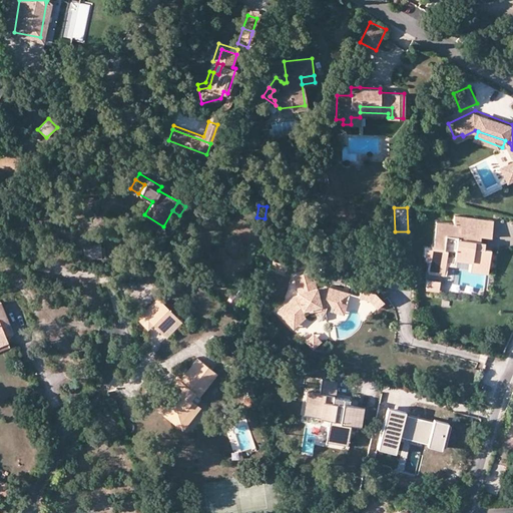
[(476,218),(454,217),(453,223),(436,221),(434,245),(432,245),(432,248),(426,248),(426,257),(428,257),(428,262),(431,262),(430,274),(445,275),(446,267),(447,258),(447,252),(456,252),(456,258),(457,258),(472,260),(471,266),(489,267),(490,248),(478,247),(479,235),(475,235),(476,218)]
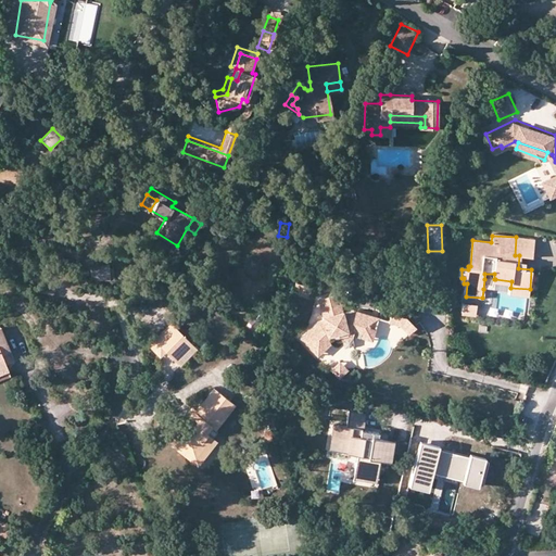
[(532,238),(516,237),(515,255),(519,255),(531,256),(532,238)]
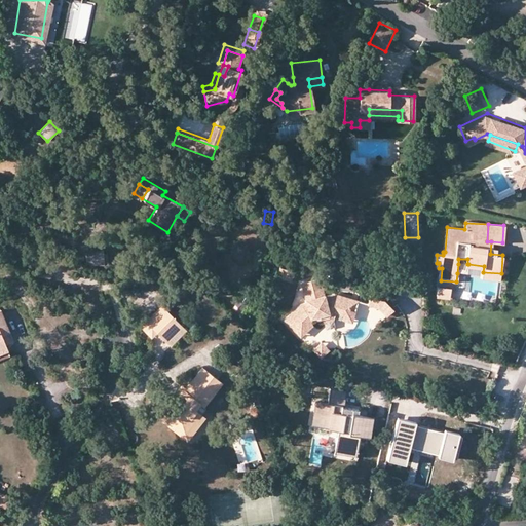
[(172,255),(182,256),(183,247),(173,246),(172,255)]
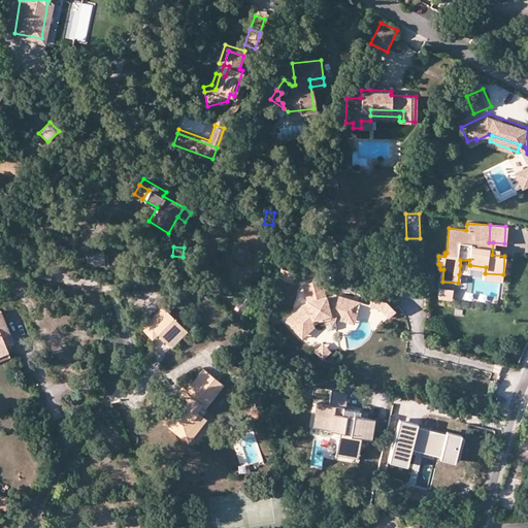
[(103,249),(86,253),(89,264),(106,260),(103,249)]
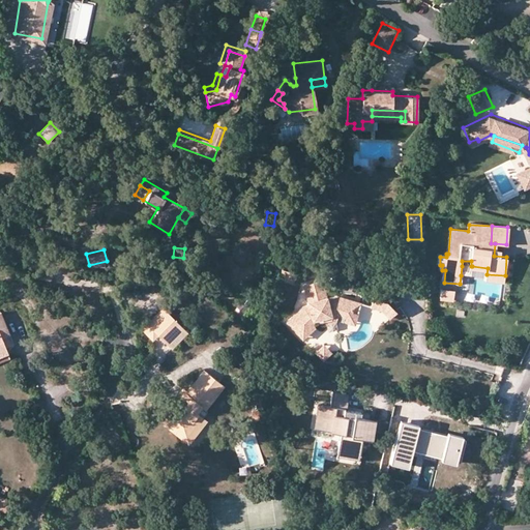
[(471,266),(462,266),(461,275),(472,276),(472,266),(471,266)]
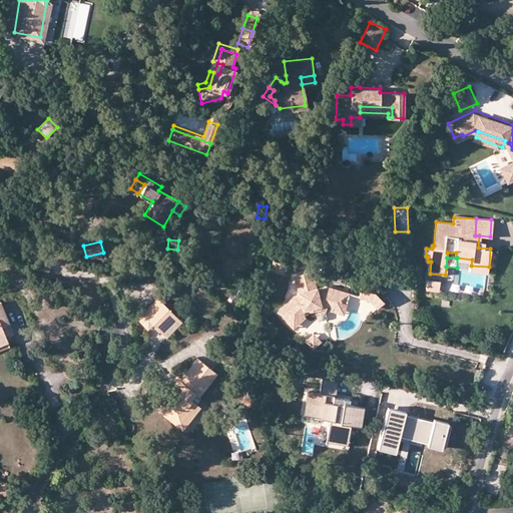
[(276,261),(273,269),(288,275),(291,267),(276,261)]
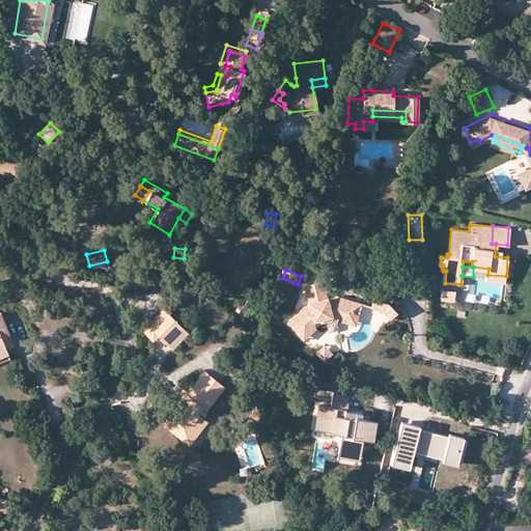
[(351,320),(355,304),(336,299),(327,301),(327,300),(323,301),(322,298),(326,297),(322,279),(303,284),(308,304),(302,305),(285,320),(298,335),(312,324),(324,323),(325,323),(325,317),(336,317),(338,317),(346,319),(351,320)]
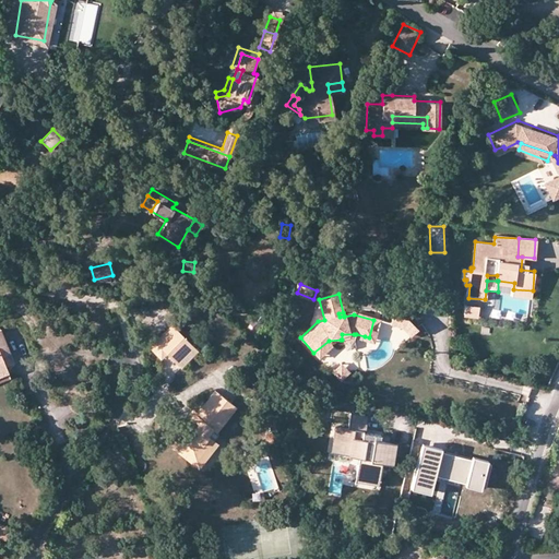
[(466,305),(465,312),(470,312),(470,316),(478,317),(479,306),(466,305)]
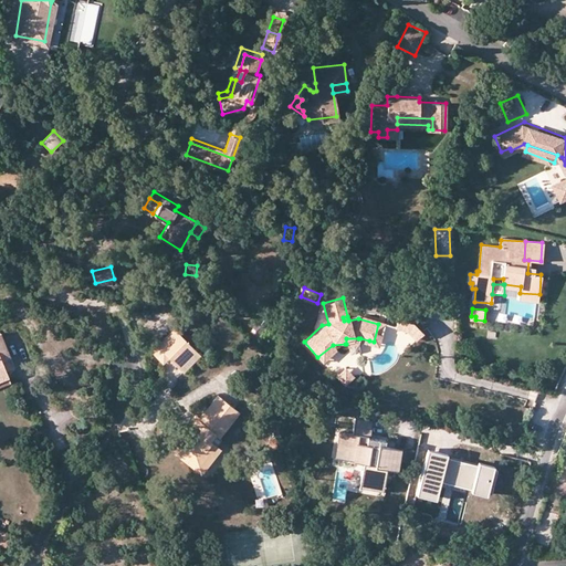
[(385,325),(378,324),(374,342),(369,341),(368,346),(378,348),(385,325)]
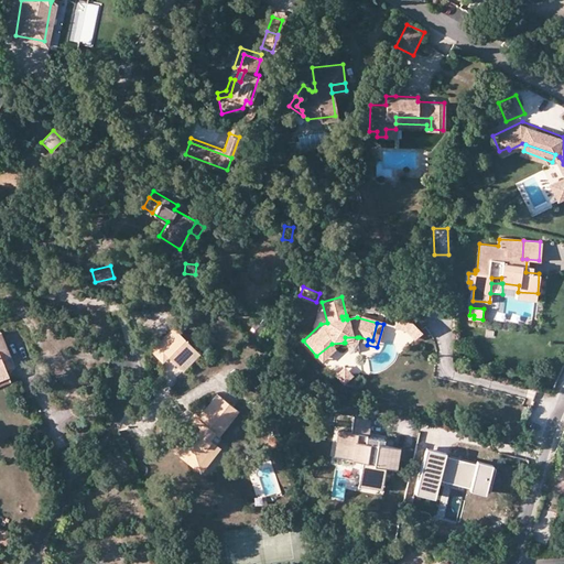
[(421,332),(412,323),(410,326),(396,323),(394,327),(407,331),(414,338),(421,332)]
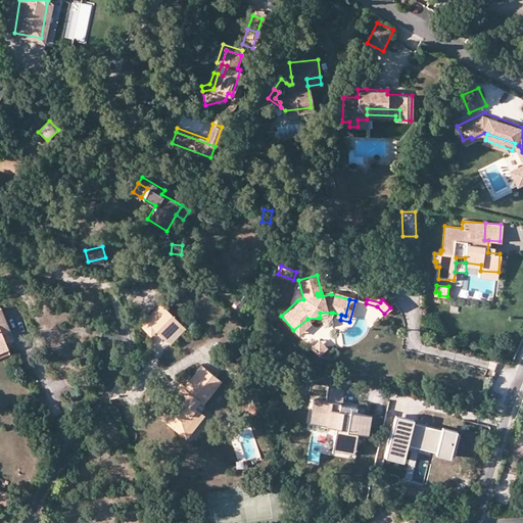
[(144,321),(156,330),(164,338),(179,322),(158,303),(144,321)]
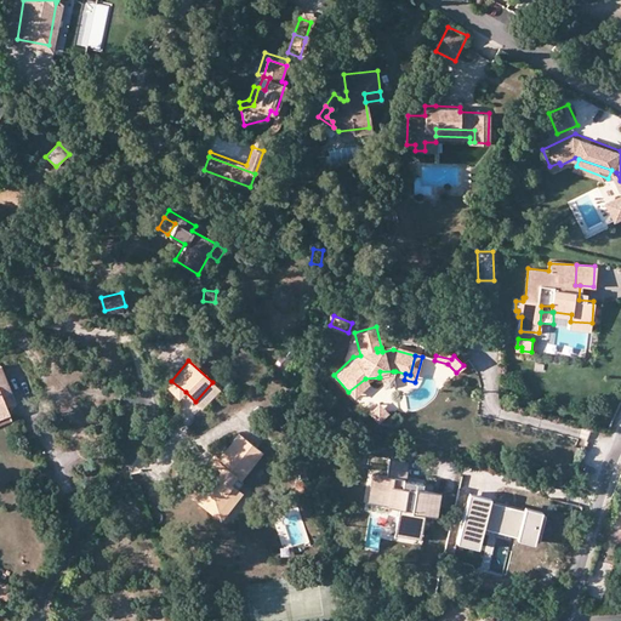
[(393,385),(396,371),(393,371),(380,371),(380,377),(379,377),(381,386),(393,385)]
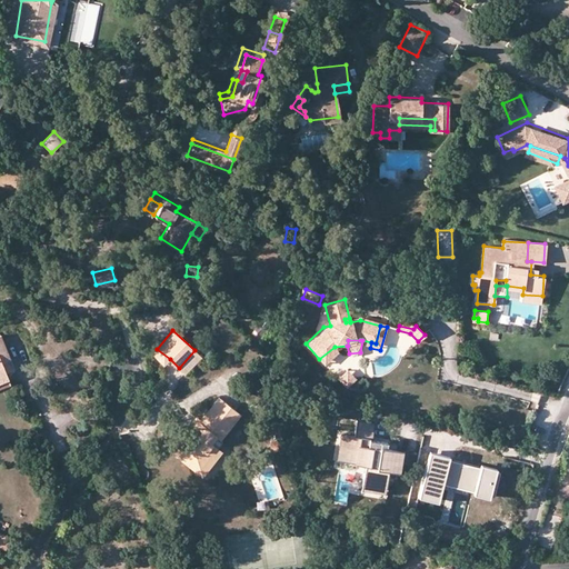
[(339,353),(335,347),(319,359),(325,366),(339,353)]
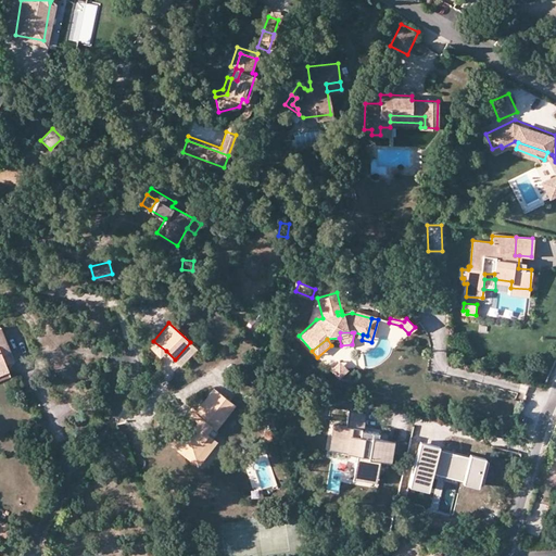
[(160,356),(166,351),(153,341),(148,346),(160,356)]
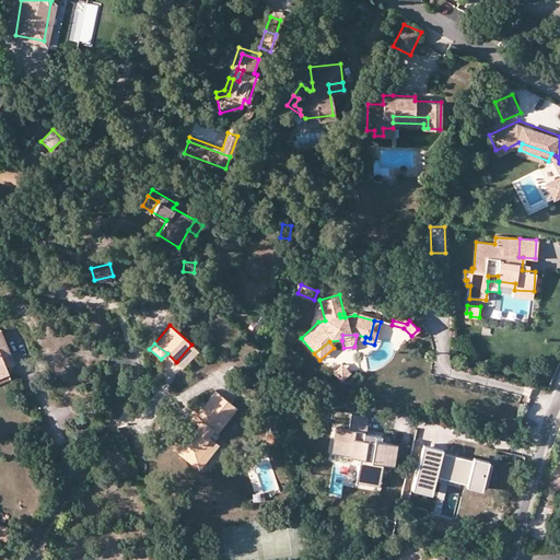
[(198,349),(191,345),(176,362),(182,366),(198,349)]
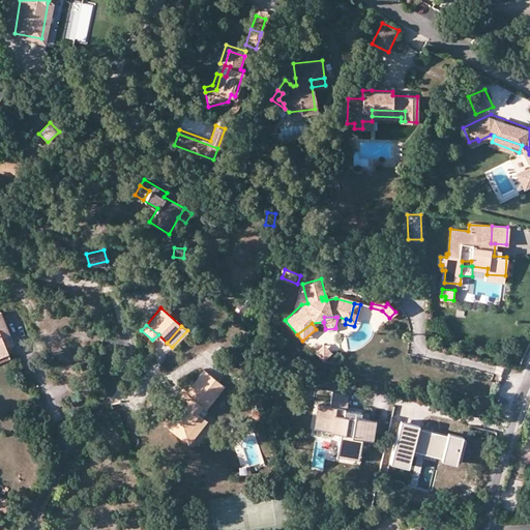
[(321,344),(313,351),(320,359),(328,352),(321,344)]
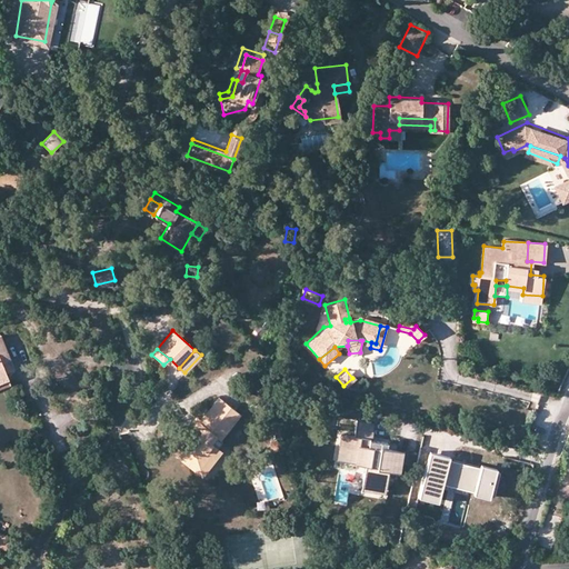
[(235,421),(241,413),(222,397),(203,419),(207,422),(200,431),(192,425),(186,432),(192,438),(182,449),(202,467),(211,456),(208,452),(215,445),(213,443),(218,439),(222,442),(238,425),(235,421)]
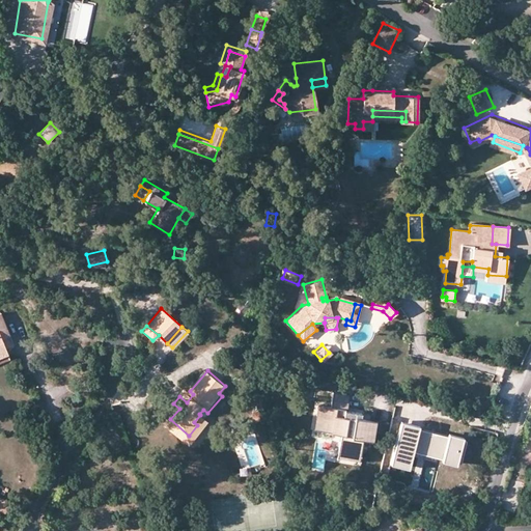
[(228,389),(225,386),(219,393),(222,396),(228,389)]
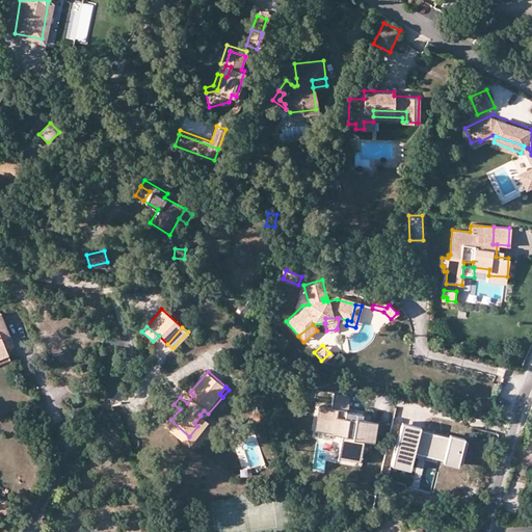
[(187,390),(180,397),(187,403),(193,395),(190,392),(187,390)]
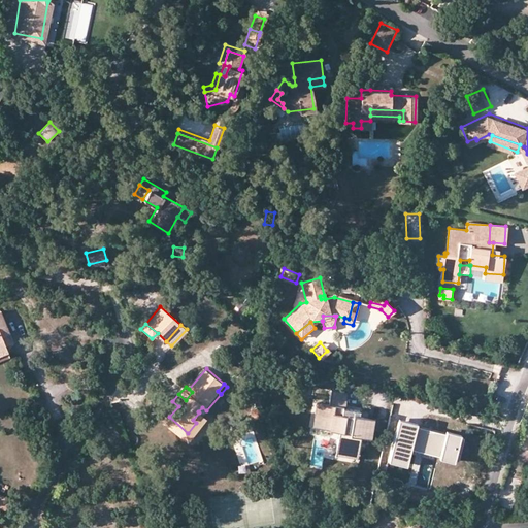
[(350,397),(333,395),(333,398),(330,398),(331,393),(312,390),(310,401),(320,403),(329,404),(329,409),(319,407),(317,428),(325,429),(324,431),(341,433),(338,454),(360,457),(362,436),(368,436),(370,421),(356,419),(356,414),(348,413),(350,397)]
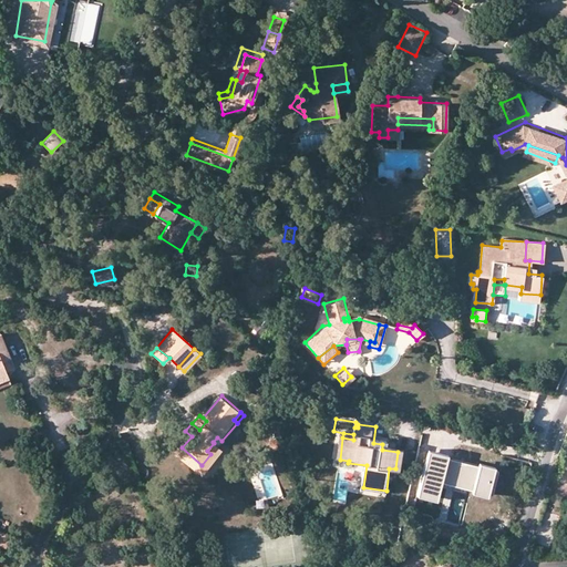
[(223,451),(214,443),(207,451),(210,454),(202,465),(182,447),(192,436),(185,431),(171,449),(202,476),(223,451)]
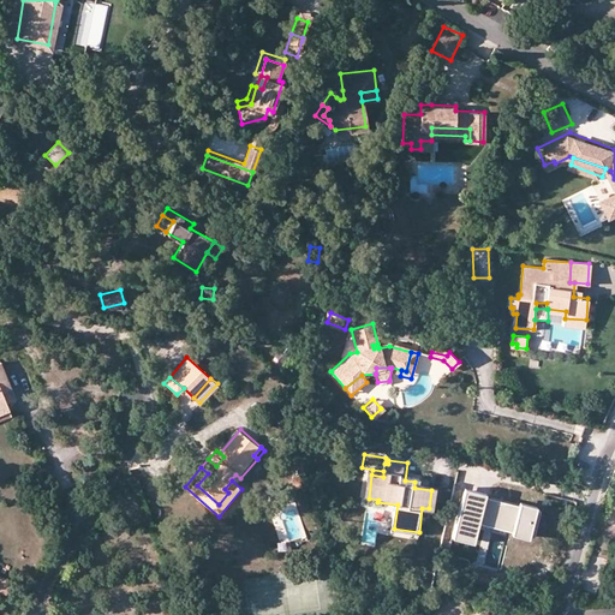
[(485,491),(464,487),(452,537),(473,542),(478,523),(512,531),(511,533),(527,537),(527,535),(532,536),(539,509),(535,508),(536,505),(519,501),(518,503),(484,495),(485,491)]
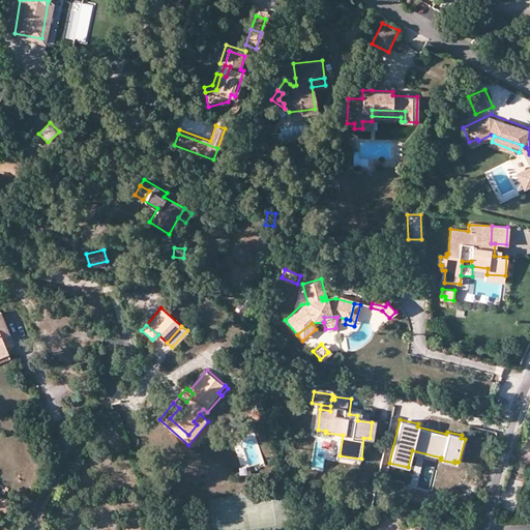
[(375,423),(372,422),(370,438),(363,438),(363,443),(373,444),(375,423)]
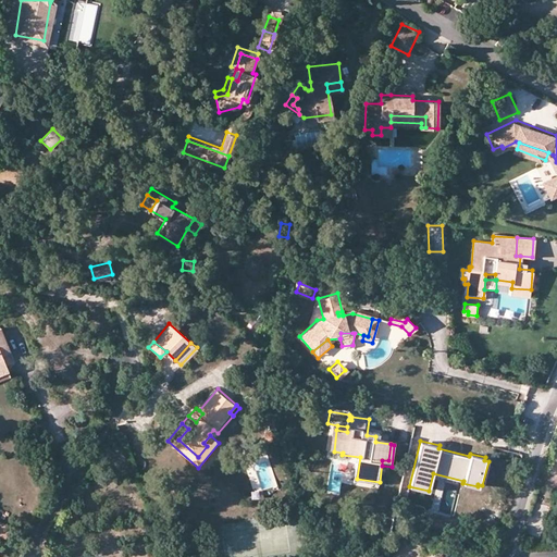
[(11,533),(0,529),(0,537),(9,542),(11,533)]
